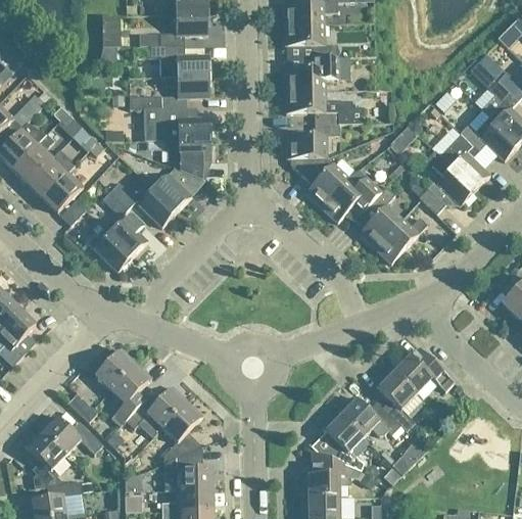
[(167,13),(207,12),(206,0),(175,0),(175,4),(167,4),(167,13)]
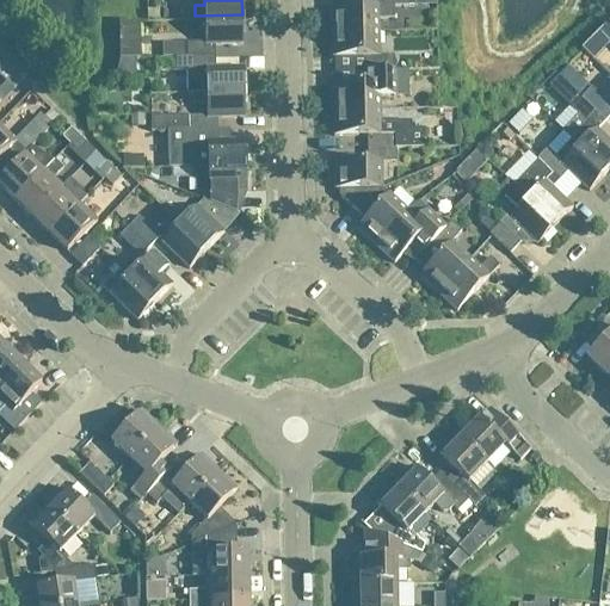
[(379,1),(331,2),(332,28),(379,28),(379,14),(394,14),(394,2),(394,1),(386,1),(379,1)]
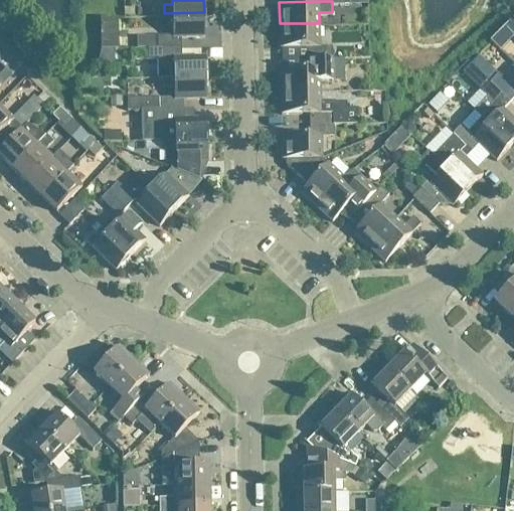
[(173,31),(157,32),(157,44),(182,44),(182,34),(205,33),(204,12),(164,13),(164,23),(173,23),(173,31)]
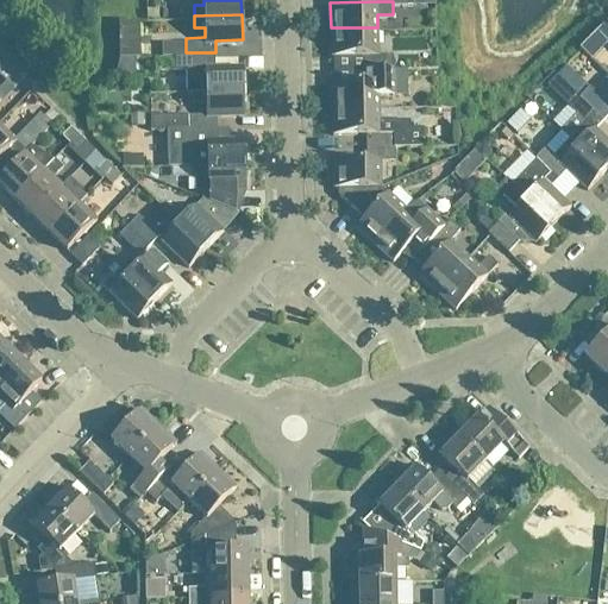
[(378,52),(377,27),(331,27),(331,54),(364,52),(365,67),(393,65),(393,52),(378,52)]
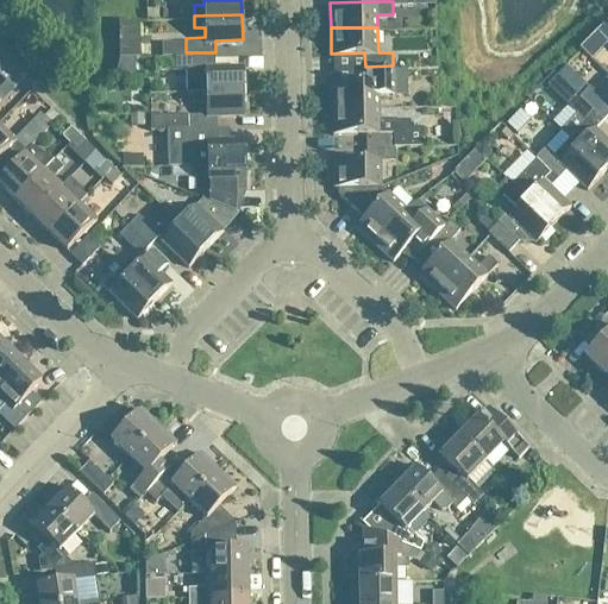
[(215,64),(215,52),(174,54),(174,67),(186,67),(187,89),(195,89),(244,88),(243,63),(215,64)]
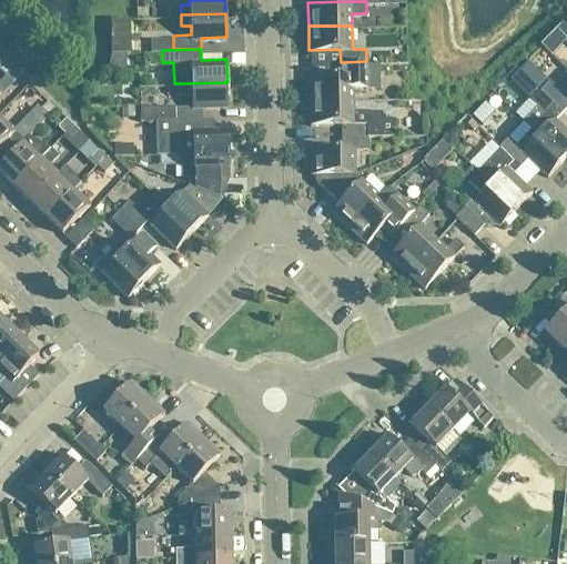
[(13,64),(7,57),(0,63),(0,67),(6,72),(13,64)]
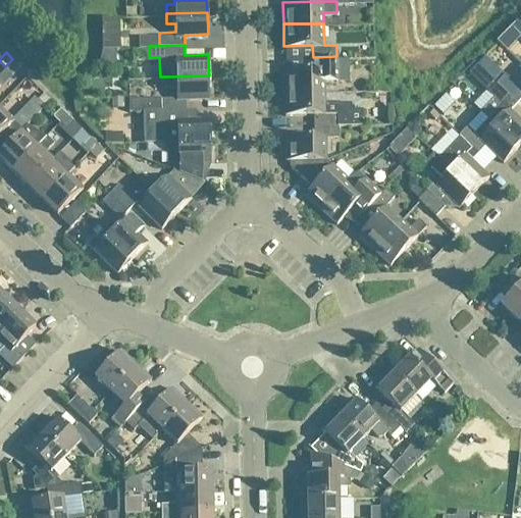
[(336,56),(313,57),(313,68),(284,69),(284,91),(325,90),(324,80),(337,79),(336,56)]
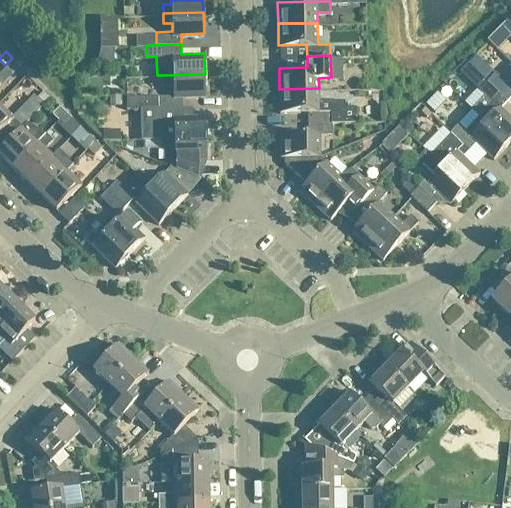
[(19,64),(12,58),(5,65),(12,71),(19,64)]
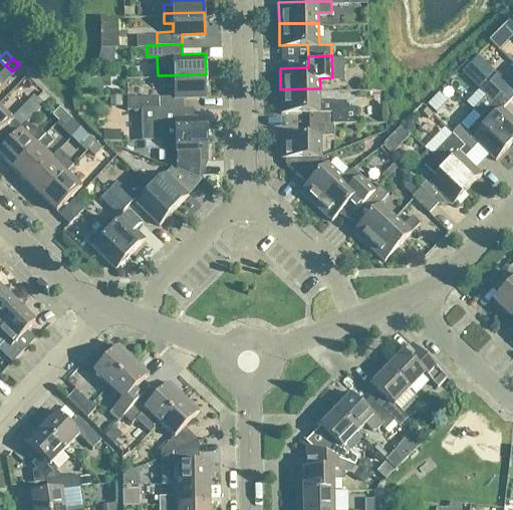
[(487,65),(481,71),(489,79),(509,98),(512,94),(512,84),(497,70),(489,62),(487,65)]
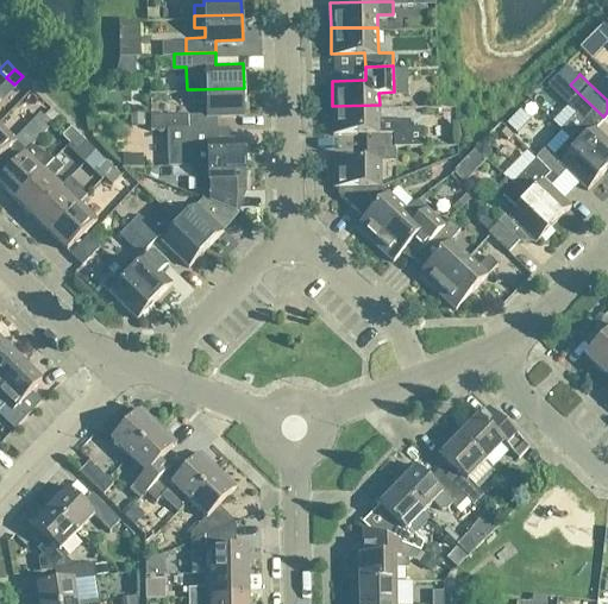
[(27,85),(4,104),(22,127),(45,108),(27,85)]
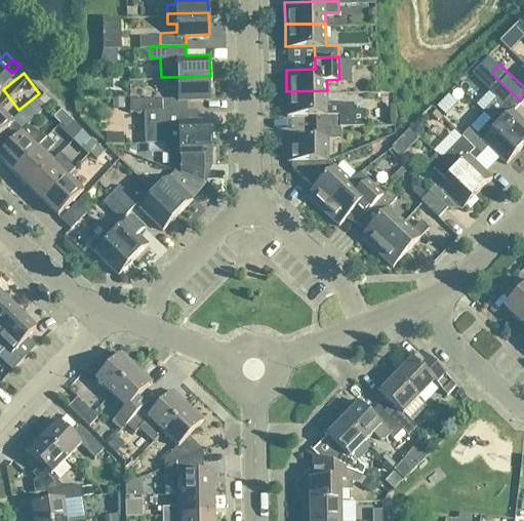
[(210,76),(168,77),(169,87),(177,87),(177,98),(210,97),(210,76)]
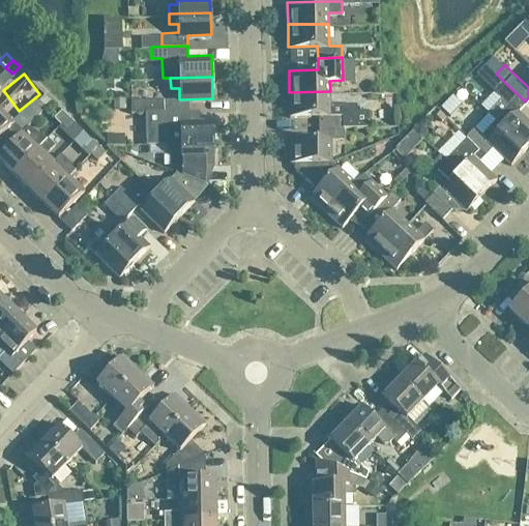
[(502,96),(489,111),(496,118),(526,147),(528,144),(528,119),(519,109),(525,101),(504,82),(498,88),(496,90),(502,96)]
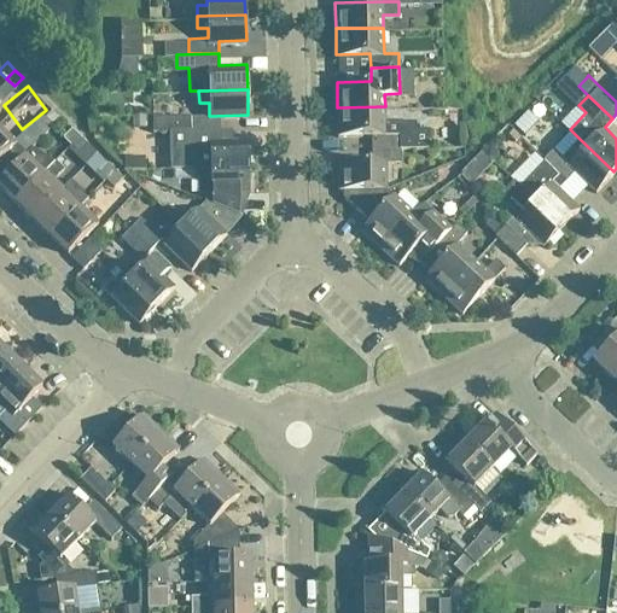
[(385,106),(337,107),(338,134),(372,133),(372,147),(401,146),(429,146),(429,126),(417,127),(417,118),(385,120),(385,106)]
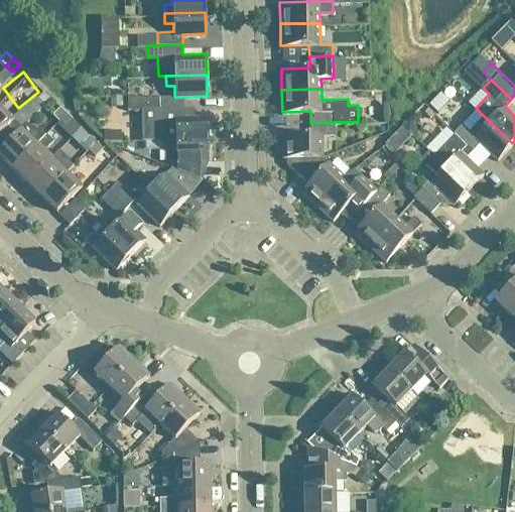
[(51,96),(44,90),(37,97),(44,104),(51,96)]
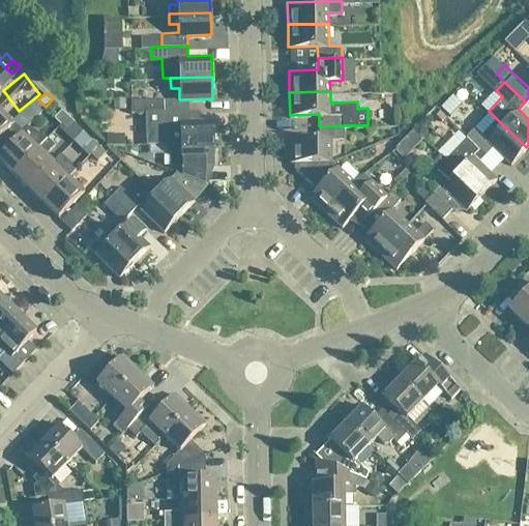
[(163,96),(131,96),(131,111),(145,110),(164,110),(163,96)]
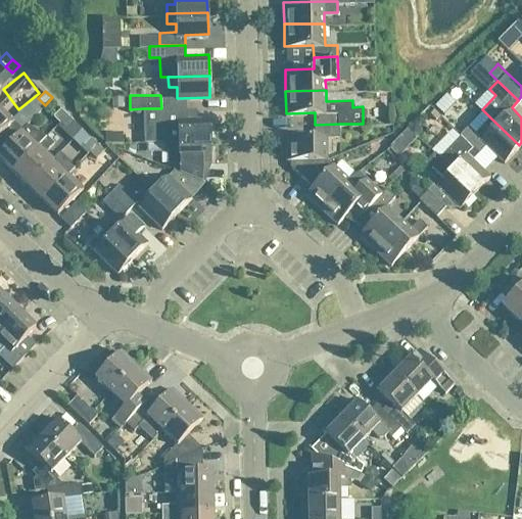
[(0,104),(0,150),(18,132),(22,127),(14,119),(0,104)]
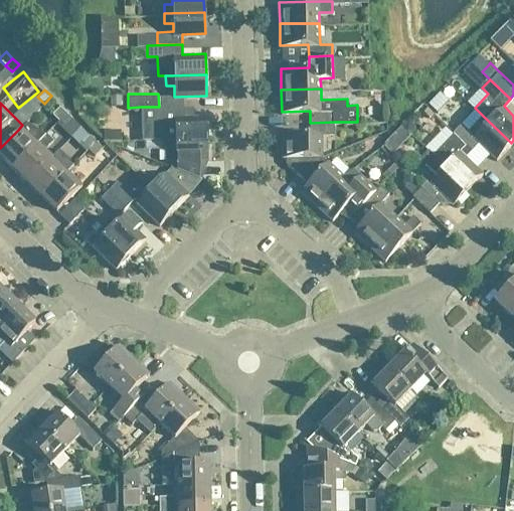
[(66,111),(60,105),(52,112),(59,119),(66,111)]
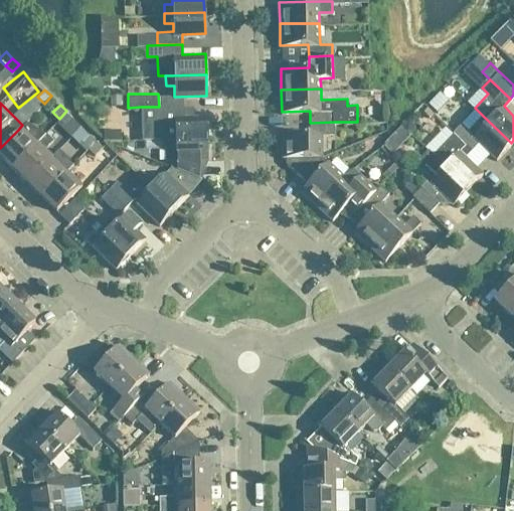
[(194,116),(193,106),(159,107),(141,107),(142,138),(162,138),(207,137),(207,116),(194,116)]
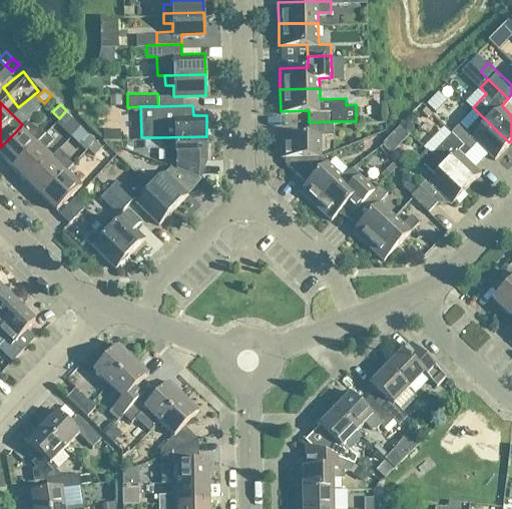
[(66,110),(59,118),(65,124),(73,116),(66,110)]
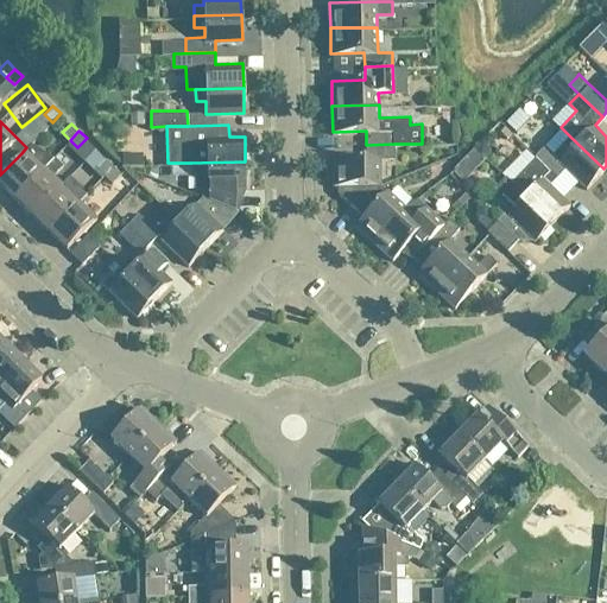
[(604,169),(569,135),(554,152),(544,144),(535,153),(536,154),(557,175),(566,166),(587,186),(604,169)]
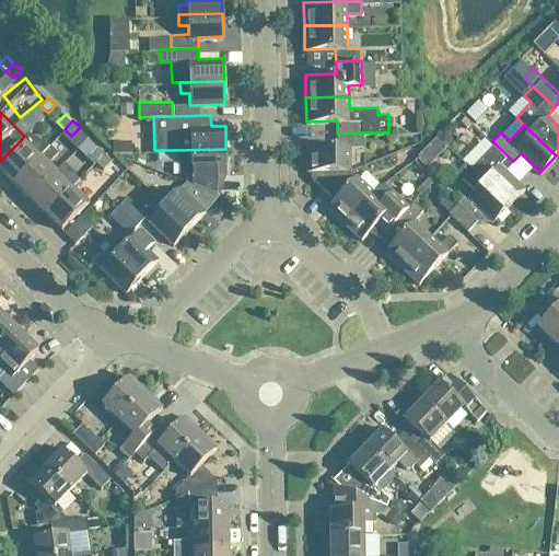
[(30,130),(20,141),(0,161),(0,166),(13,181),(41,152),(49,143),(30,130)]
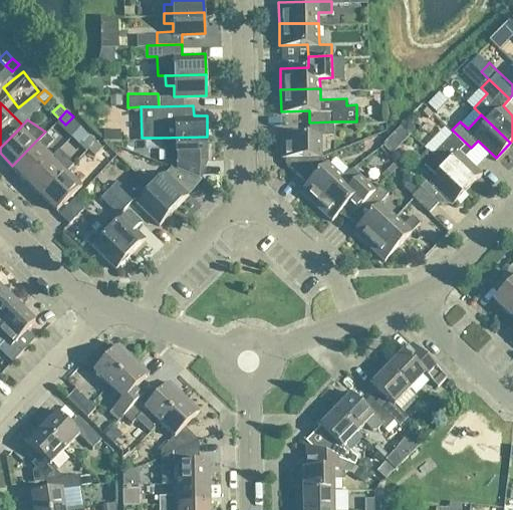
[(333,121),(309,122),(309,134),(281,134),(282,157),(285,157),(285,162),(294,170),(308,155),(321,155),(321,134),(333,134),(333,121)]
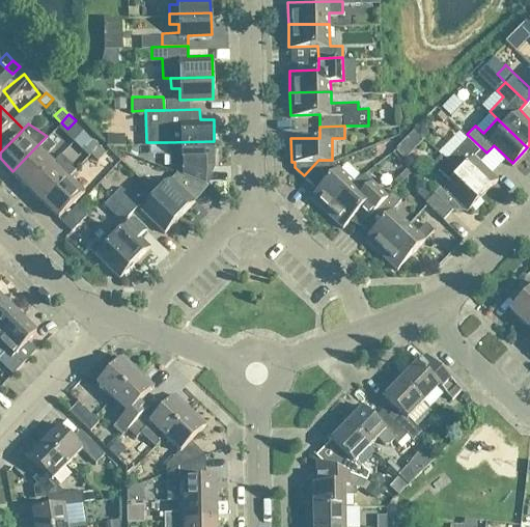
[(124,132),(107,132),(108,143),(126,143),(124,132)]
